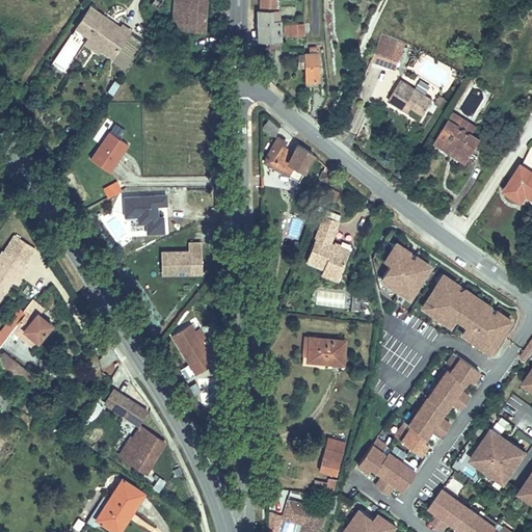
[(160,10),(166,0),(156,0),(153,5),(160,10)]
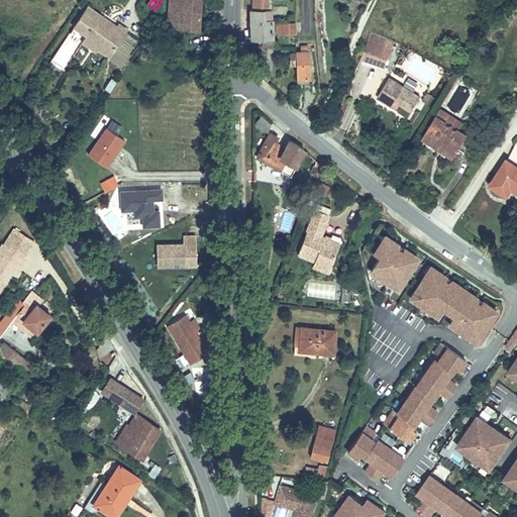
[(170,0),(171,29),(200,29),(199,0),(170,0)]
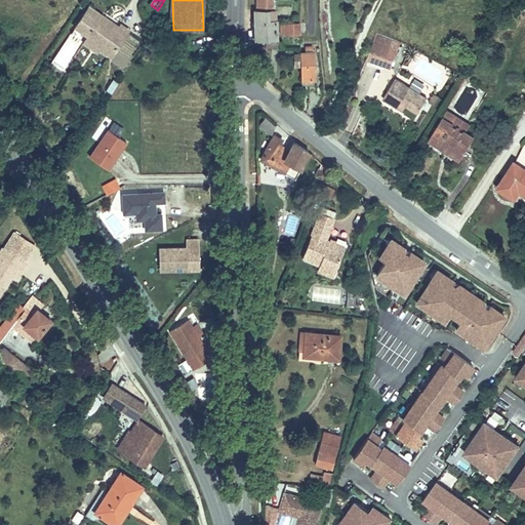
[(275,8),(274,0),(256,0),(257,8),(275,8)]
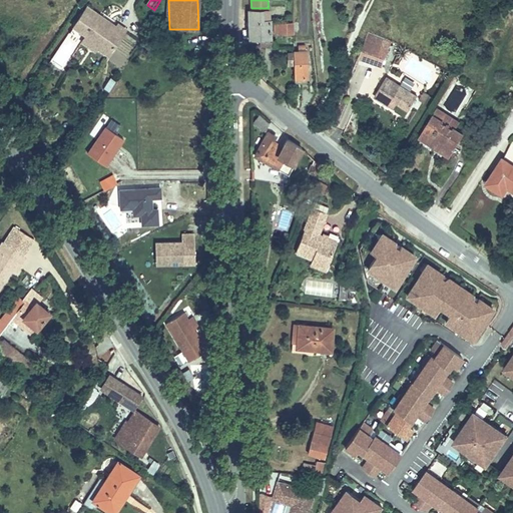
[(499,2),(494,11),(503,16),(507,6),(499,2)]
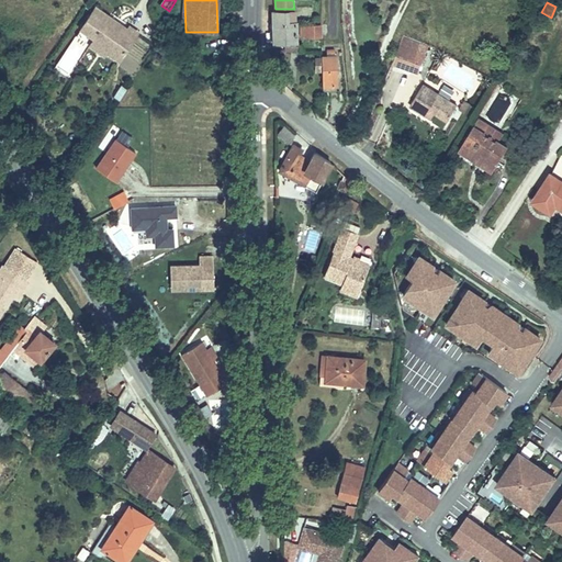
[(125,32),(96,9),(79,31),(93,41),(107,52),(104,55),(116,65),(138,36),(128,29),(125,32)]
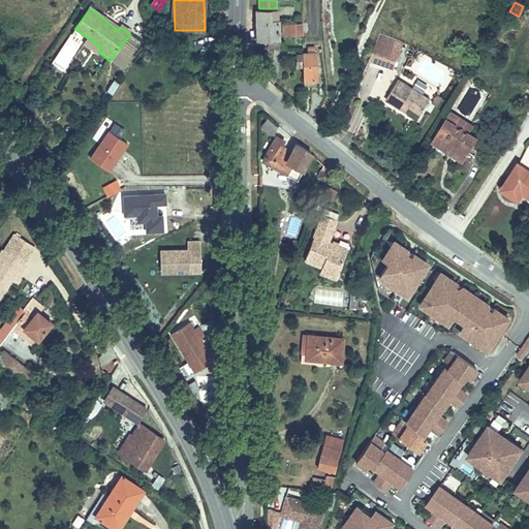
[(279,38),(277,8),(259,8),(255,8),(257,38),(268,38),(279,38)]
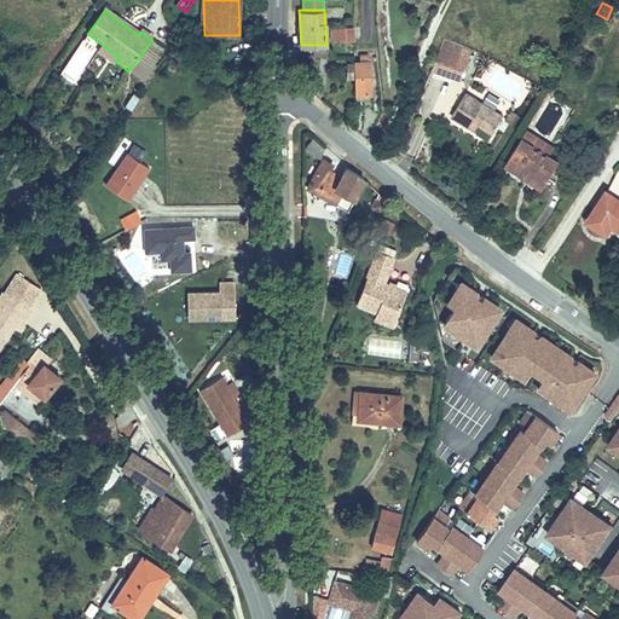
[(354,27),(336,28),(337,41),(356,41),(354,27)]
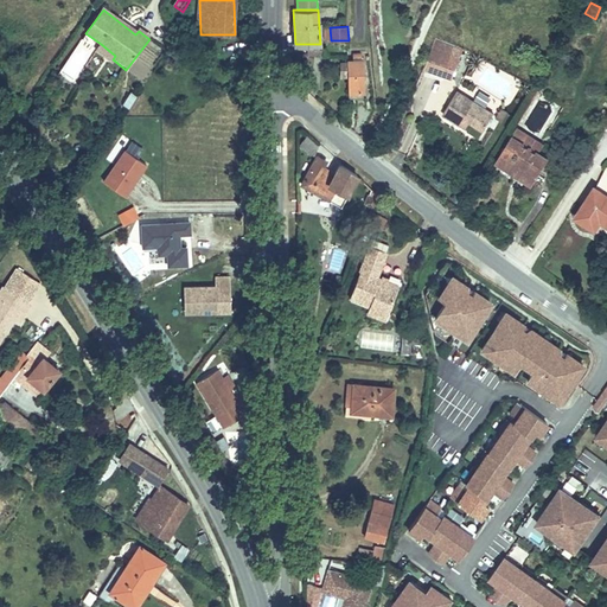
[(115,56),(101,44),(93,52),(109,63),(115,56)]
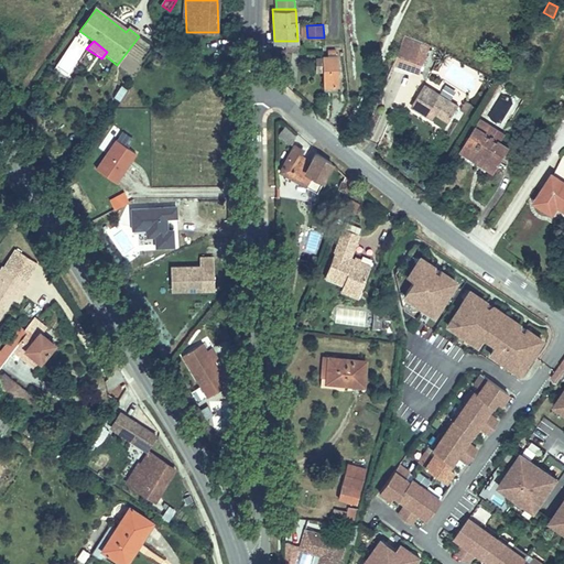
[(297,41),(285,41),(285,51),(296,51),(297,41)]
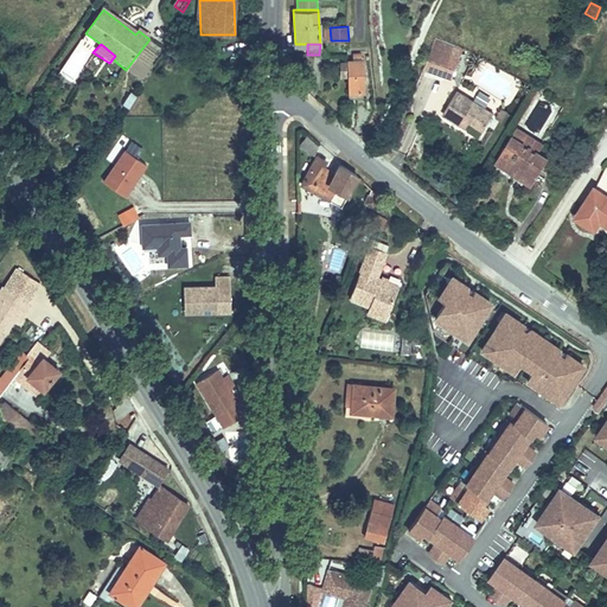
[(453,64),(426,52),(416,71),(445,84),(453,64)]
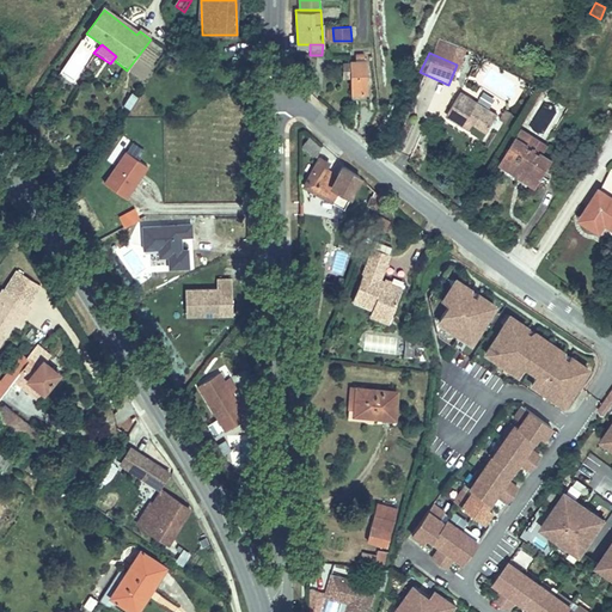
[(357,63),(353,62),(353,67),(343,67),(343,79),(353,79),(354,97),(371,96),(369,56),(359,56),(357,63)]
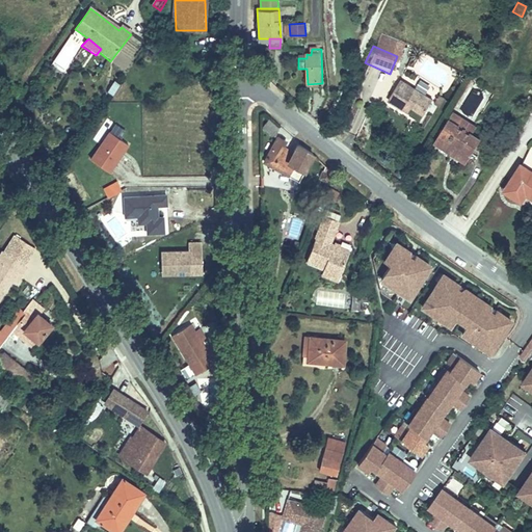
[(390,82),(375,104),(390,112),(394,106),(401,110),(398,116),(399,120),(408,126),(422,103),(390,82)]
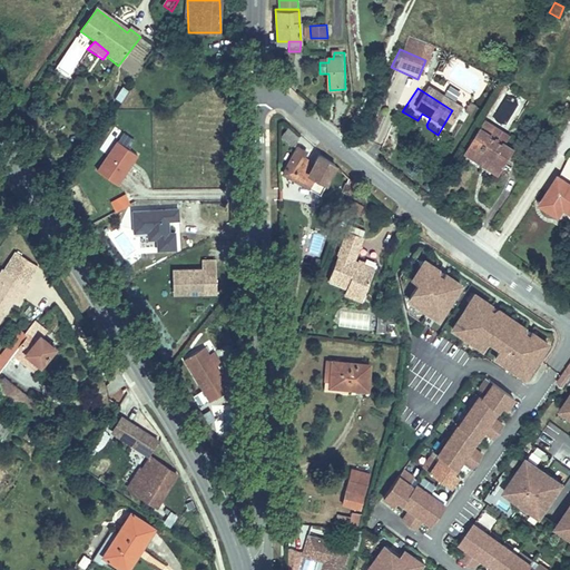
[(464,110),(471,114),(477,102),(469,99),(464,110)]
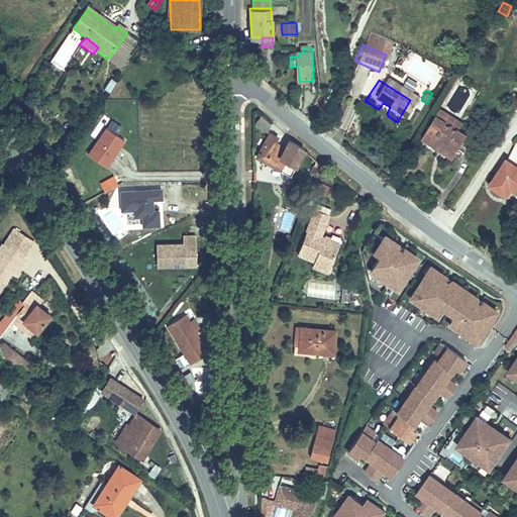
[(387,113),(390,107),(383,103),(379,109),(387,113)]
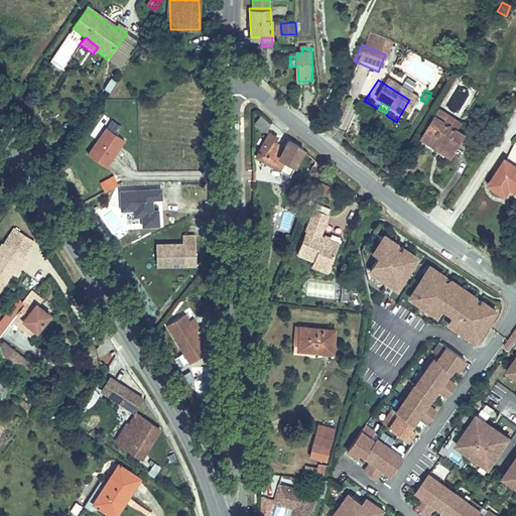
[(431,107),(426,114),(450,131),(456,124),(431,107)]
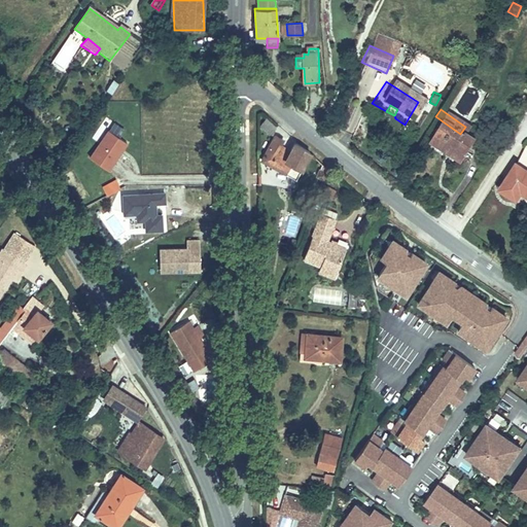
[(274,124),(258,111),(252,125),(267,134),(274,124)]
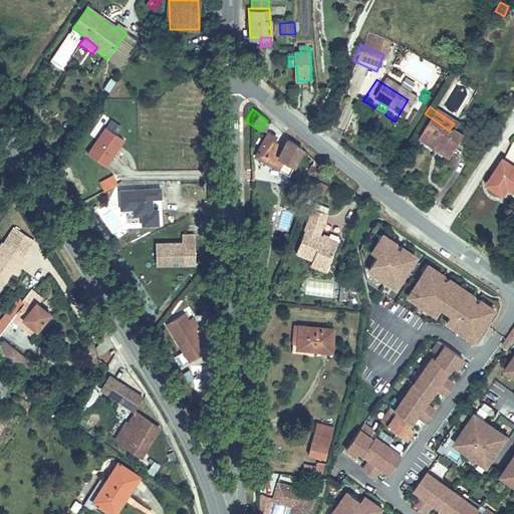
[(449,131),(425,113),(412,137),(443,158),(457,136),(449,131)]
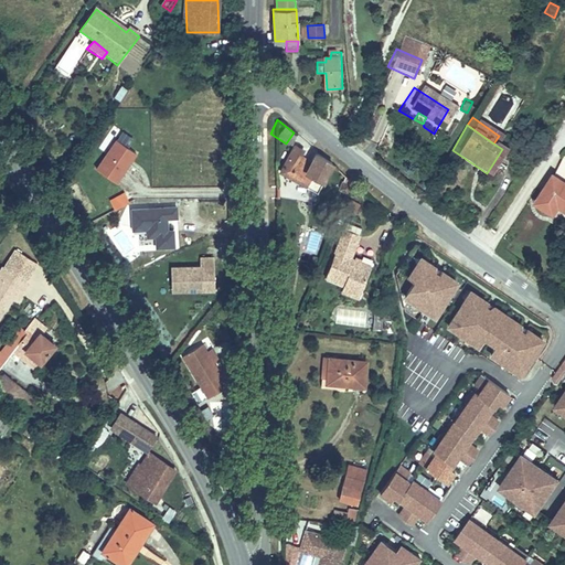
[(137,151),(117,138),(96,169),(116,182),(137,151)]
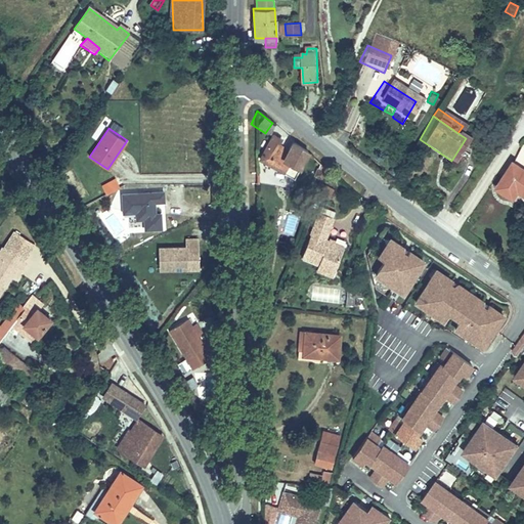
[(305,154),(292,140),(286,149),(276,143),(278,138),(271,133),(256,158),(290,180),(305,154)]
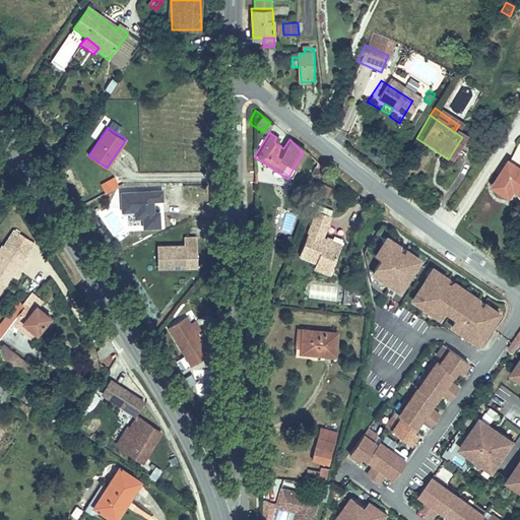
[(519,172),(504,160),(488,188),(519,207),(519,172)]
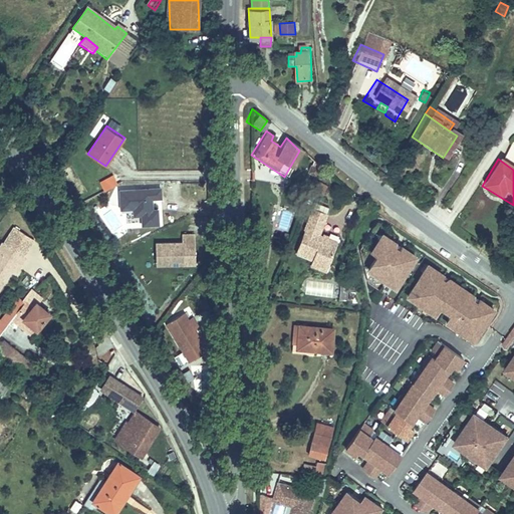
[(153,209),(152,198),(162,198),(161,188),(120,189),(120,208),(134,208),(134,215),(142,214),(142,224),(159,224),(158,209),(153,209)]
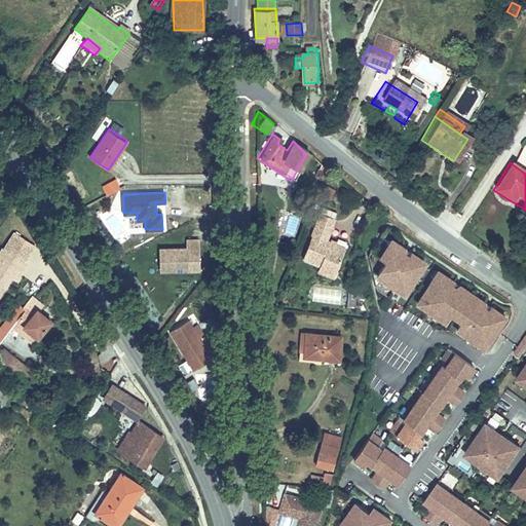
[(330,229),(314,224),(298,266),(314,272),(311,282),(328,287),(339,257),(321,252),(330,229)]
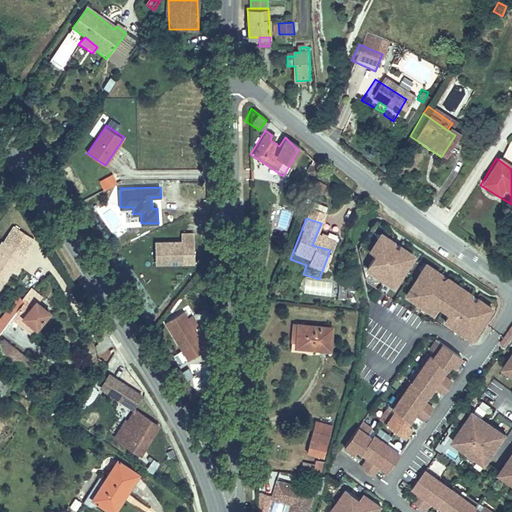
[(181,241),(193,241),(193,233),(181,233),(181,241)]
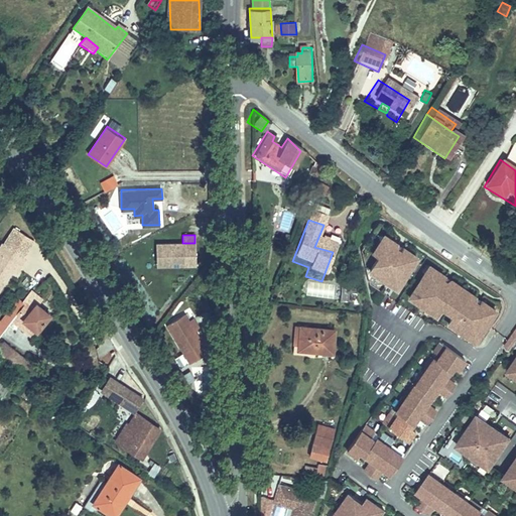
[(195,264),(195,243),(182,243),(155,244),(156,258),(171,258),(171,265),(195,264)]
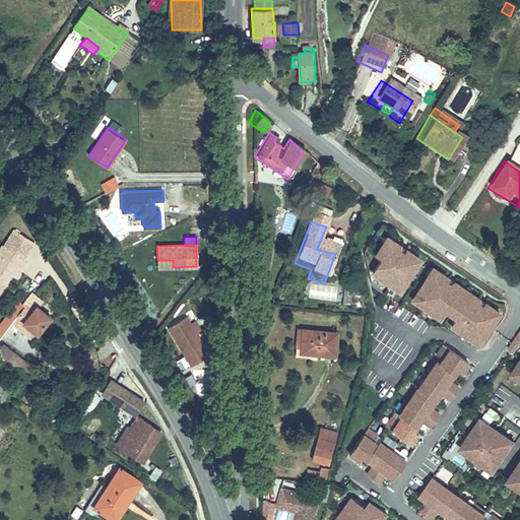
[(370,280),(398,298),(417,266),(401,256),(391,273),(386,270),(396,253),(384,246),(373,263),(379,267),(370,280)]
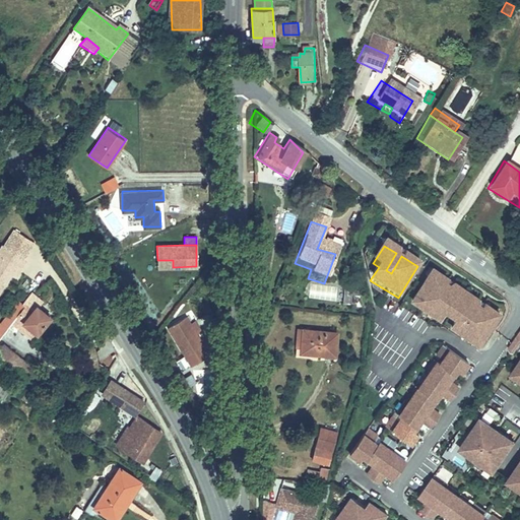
[(0,283),(6,276),(3,273),(8,266),(14,271),(20,263),(0,247),(0,283)]
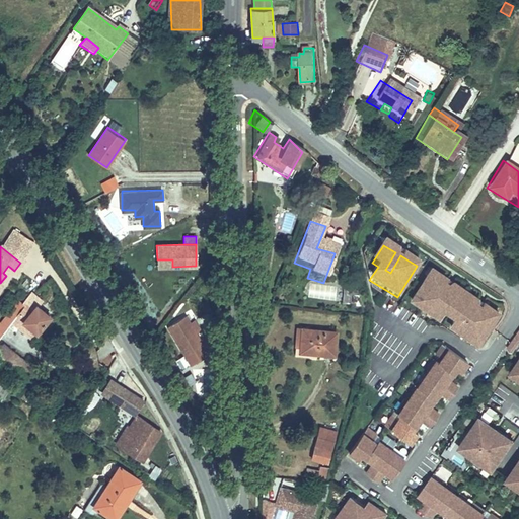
[(400,255),(395,252),(385,270),(390,273),(400,255)]
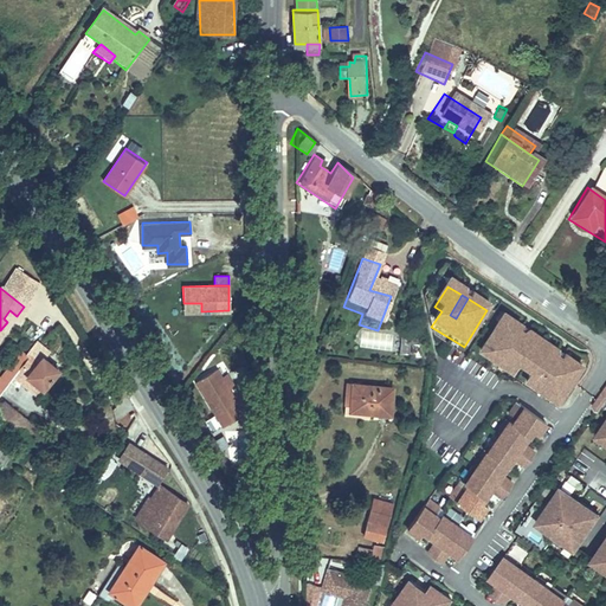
[(7,322),(11,324),(17,316),(10,310),(4,318),(7,322)]
